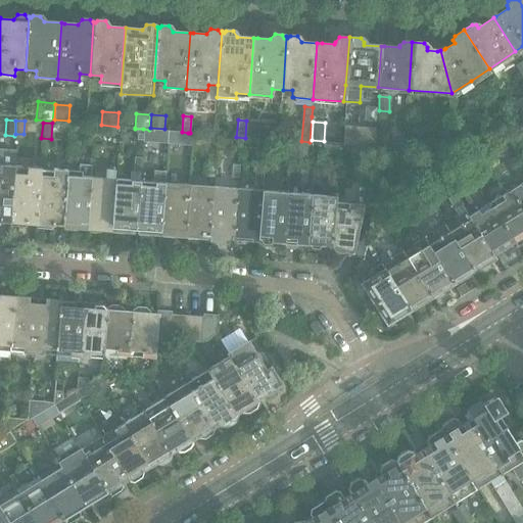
[(251,123),(250,138),(278,140),(280,125),(251,123)]
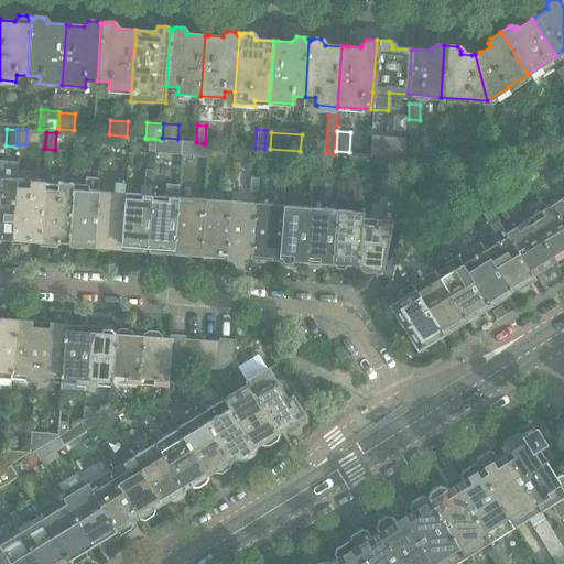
[(100,136),(99,147),(127,149),(128,138),(100,136)]
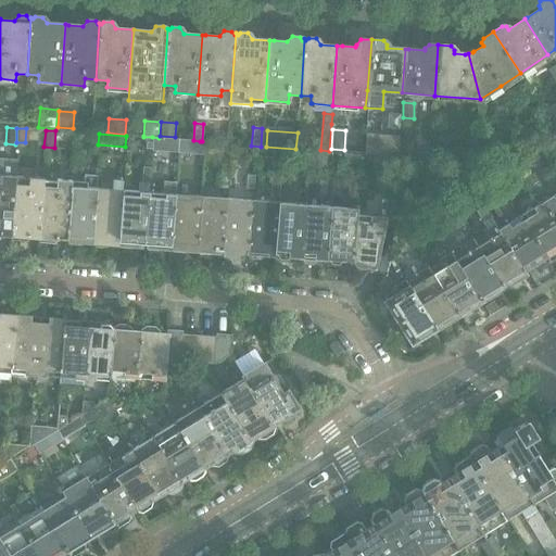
[(366,134),(364,154),(397,156),(399,136),(366,134)]
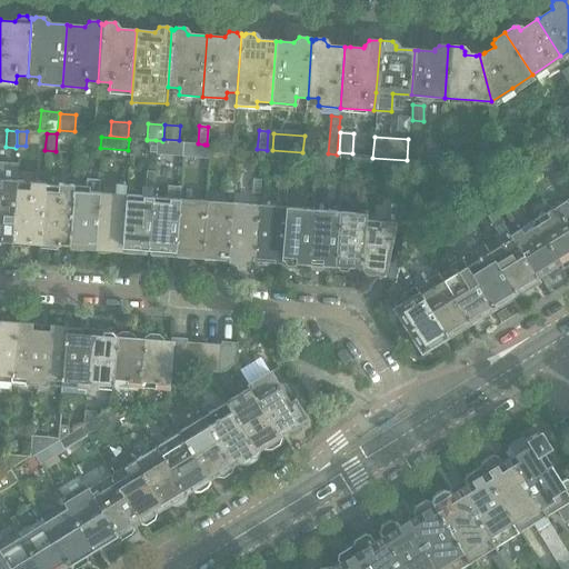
[(156,141),(155,153),(180,156),(181,143),(156,141)]
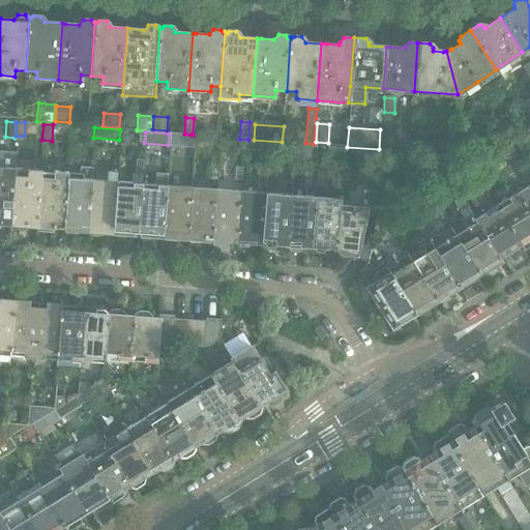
[(169,134),(168,145),(189,147),(190,135),(169,134)]
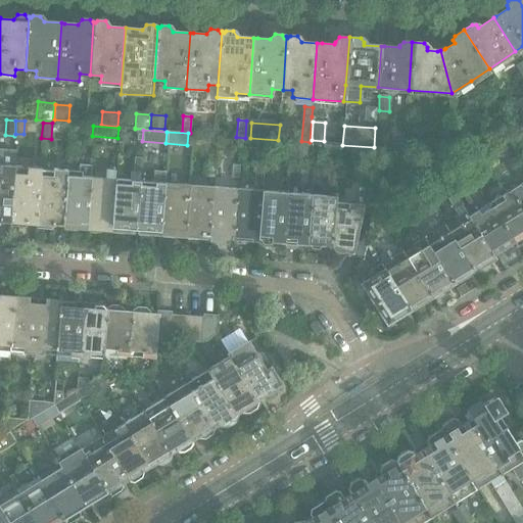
[(494,149),(487,137),(479,142),(487,154),(494,149)]
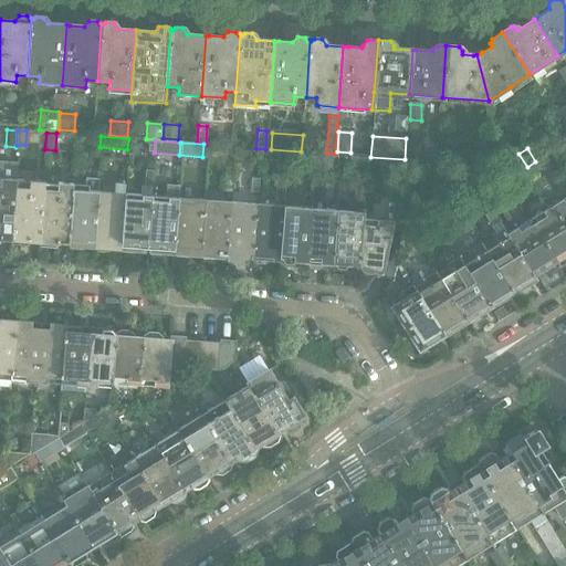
[(289,153),(286,176),(296,177),(299,154),(289,153)]
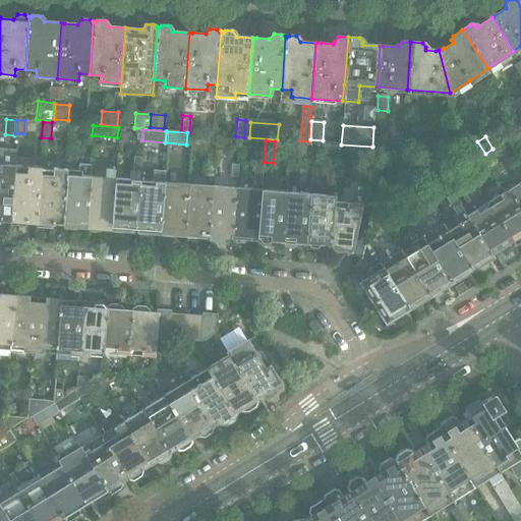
[(336,155),(336,145),(322,143),(321,154),(336,155)]
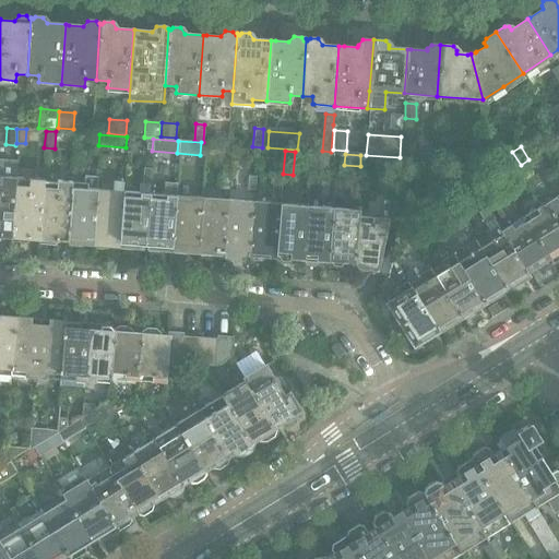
[(491,163),(490,154),(478,154),(478,163),(491,163)]
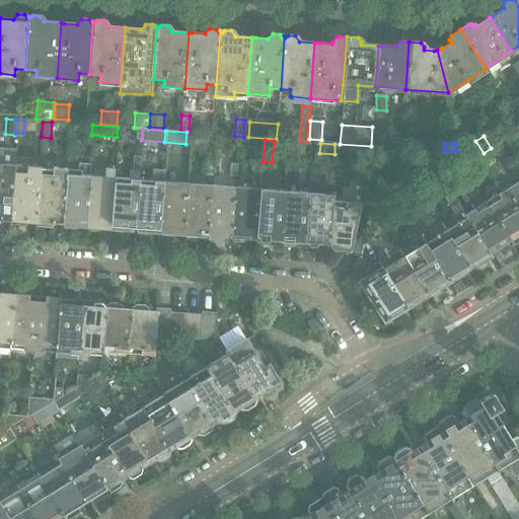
[(350,156),(351,145),(339,144),(337,144),(335,144),(335,154),(350,156)]
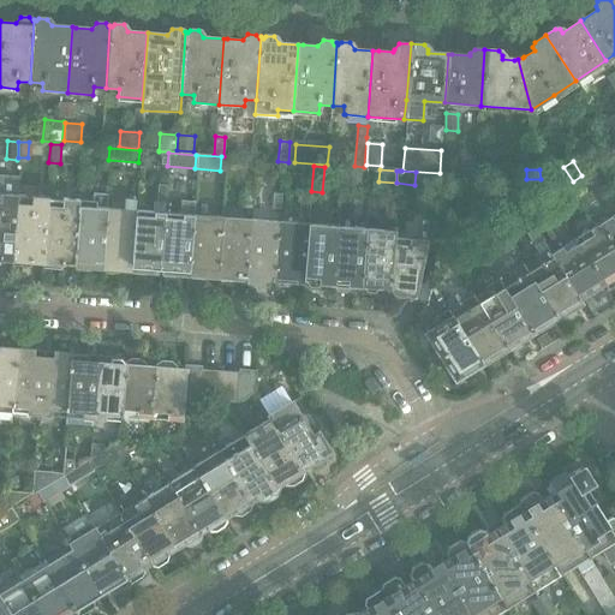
[(0,258),(10,260),(15,203),(16,178),(0,177),(0,258)]
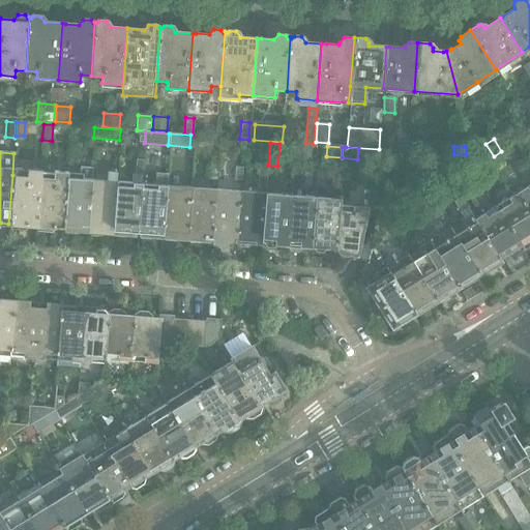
[(134,159),(134,175),(141,175),(142,159),(134,159)]
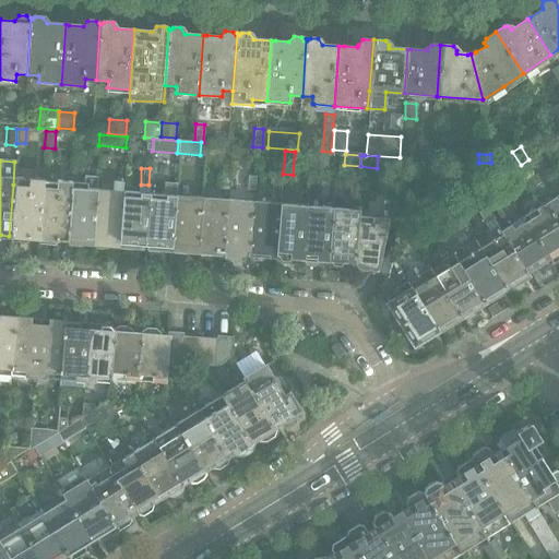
[(221,171),(218,191),(227,192),(228,173),(221,171)]
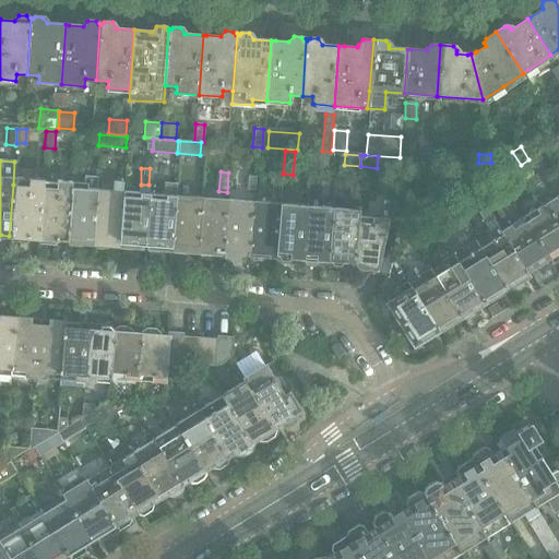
[(70,181),(66,240),(68,240),(69,245),(69,246),(80,246),(82,241),(92,242),(95,193),(96,177),(84,176),(83,182),(70,181)]
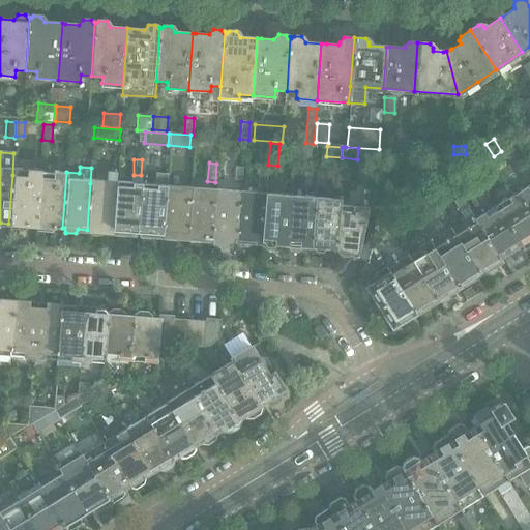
[(258,167),(256,187),(264,188),(266,167),(258,167)]
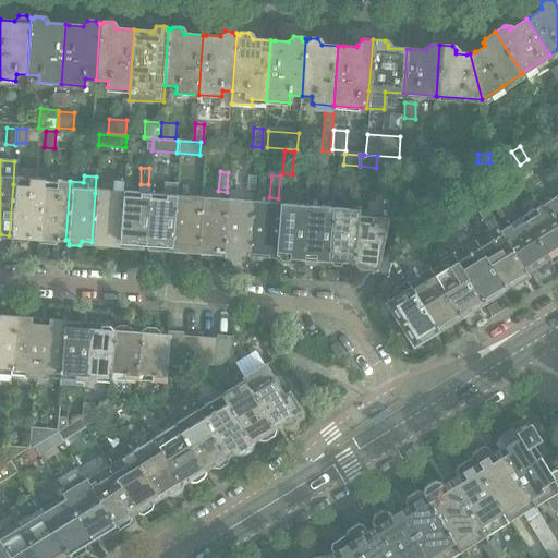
[(245,177),(244,191),(253,191),(254,177),(245,177)]
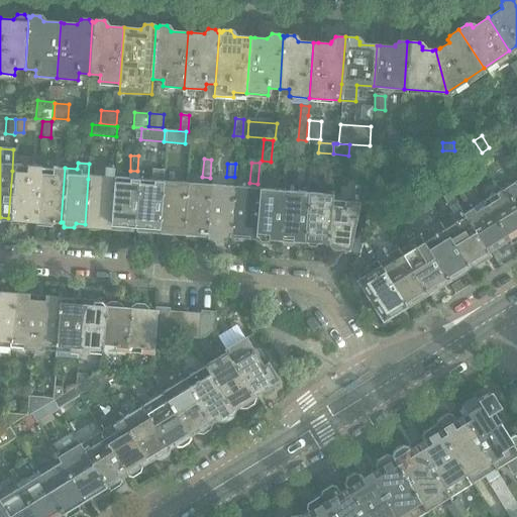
[(497,164),(491,168),(493,171),(500,182),(506,179),(497,164)]
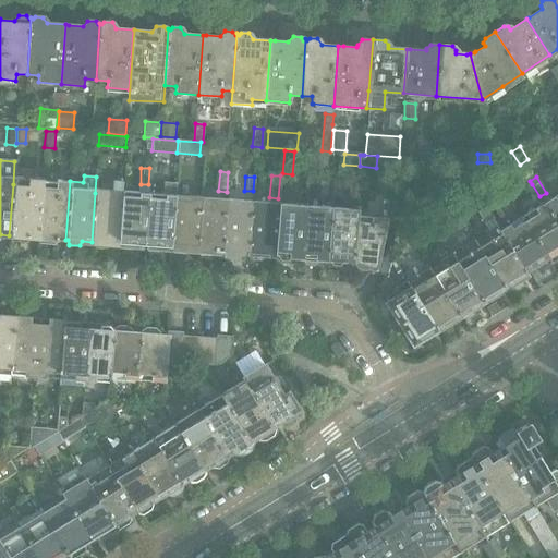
[(13,184),(9,235),(10,235),(9,242),(12,242),(12,241),(26,242),(27,237),(37,238),(41,186),(41,179),(27,178),(27,185),(13,184)]
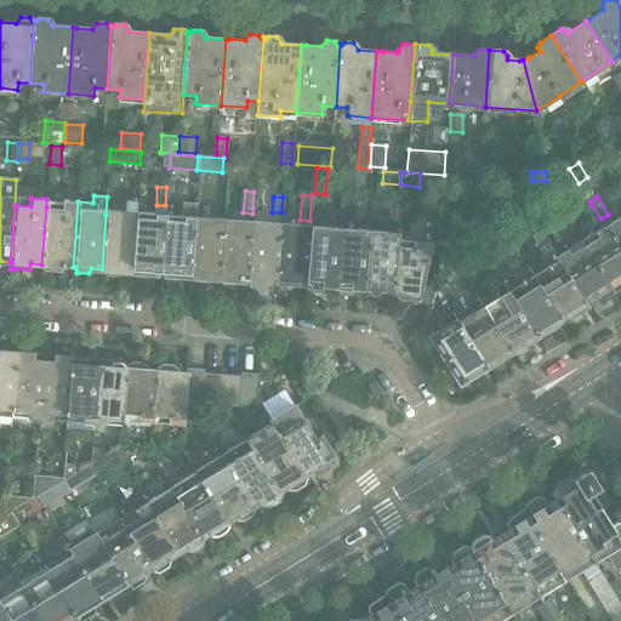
[(41,265),(41,272),(45,272),(45,271),(61,272),(61,266),(73,267),(78,201),(62,200),(61,208),(46,208),(41,265)]
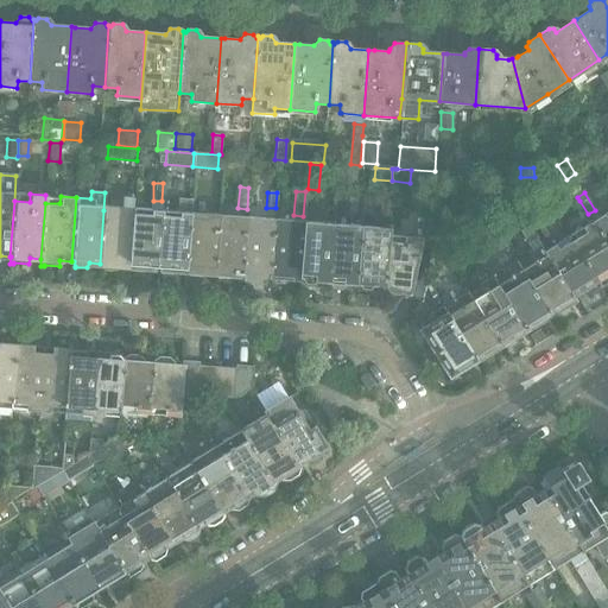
[(160,214),(157,268),(159,268),(160,273),(171,274),(171,273),(175,270),(185,271),(189,216),(190,202),(177,201),(176,215),(160,214)]
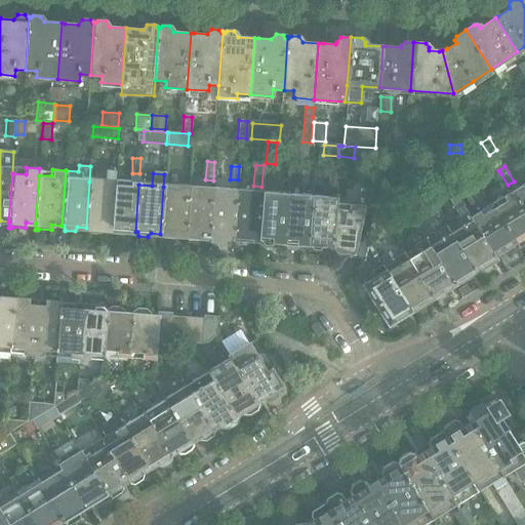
[(500,173),(495,177),(502,189),(508,185),(500,173)]
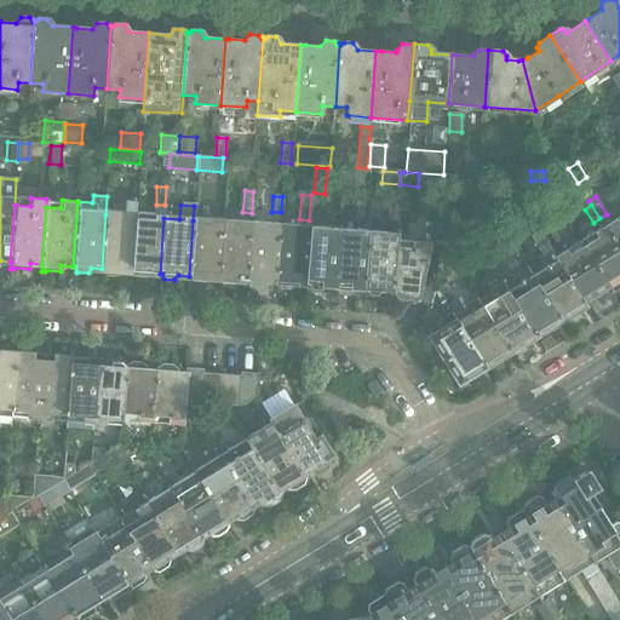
[(539,211),(530,216),(538,227),(546,222),(539,211)]
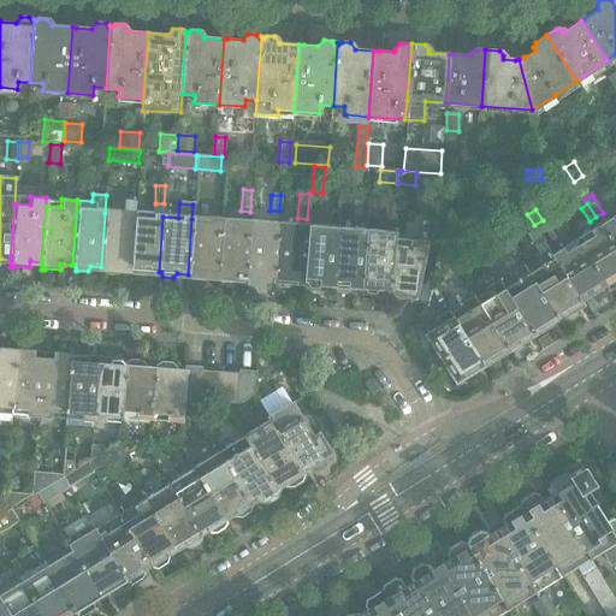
[(105,213),(101,267),(104,267),(105,272),(117,273),(119,268),(131,270),(135,215),(123,214),(105,213)]
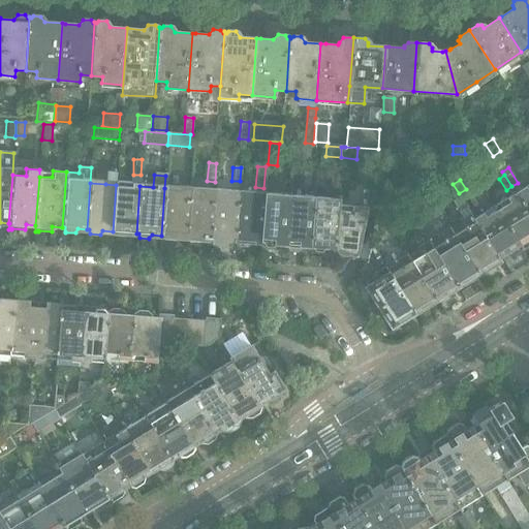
[(116,185),(113,231),(114,231),(115,236),(125,237),(127,232),(136,234),(139,186),(129,186),(116,185)]
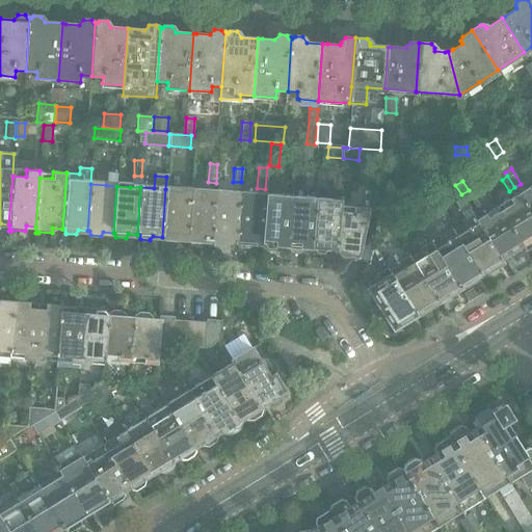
[(165,189),(162,237),(163,237),(165,241),(175,242),(175,241),(177,238),(187,238),(190,191),(190,187),(181,186),(181,190),(165,189)]
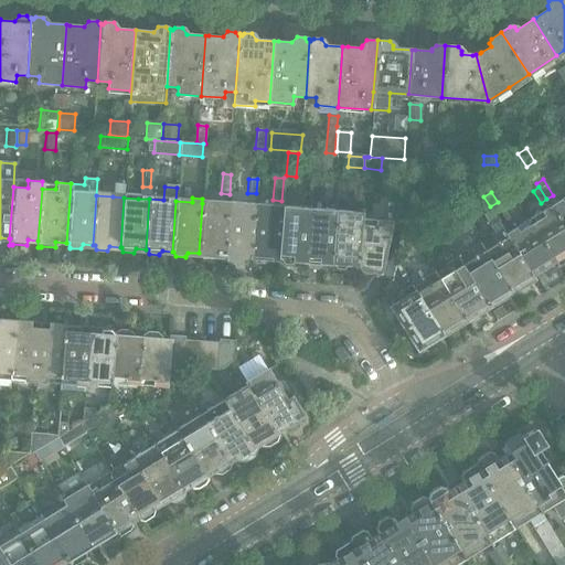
[(564,198),(551,206),(564,228),(564,198)]
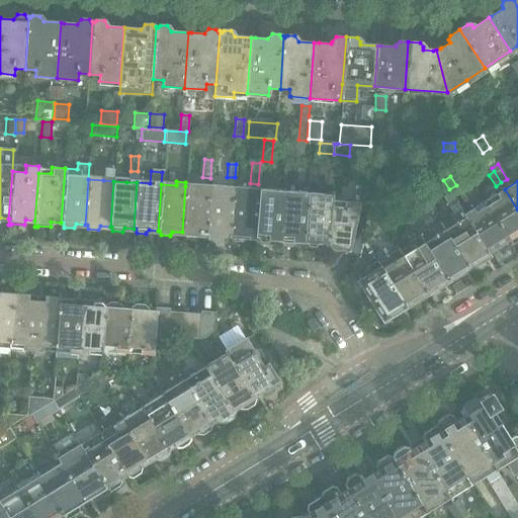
[(185,186),(182,232),(183,233),(185,237),(194,238),(196,234),(206,234),(209,188),(209,184),(201,183),(200,187),(185,186)]
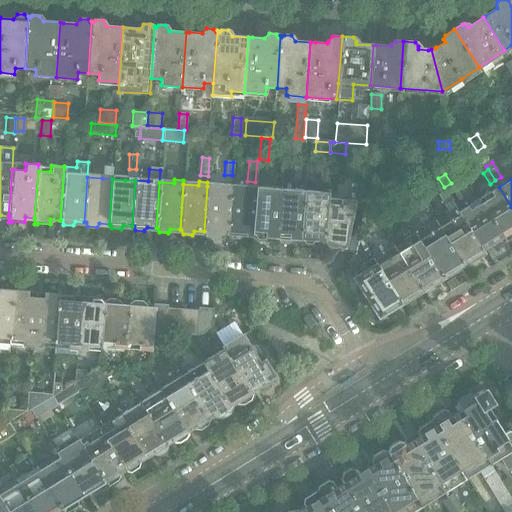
[(207,186),(204,231),(206,231),(206,232),(208,235),(215,236),(218,233),(220,233),(220,232),(228,233),(231,188),(231,184),(223,183),(222,187),(207,186)]
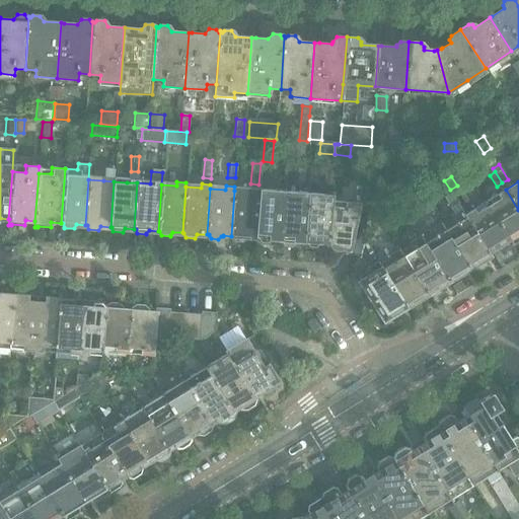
[(231,236),(233,237),(233,239),(235,242),(241,242),(244,240),(244,237),(255,238),(258,192),(258,189),(249,188),(249,192),(234,191),(231,236)]
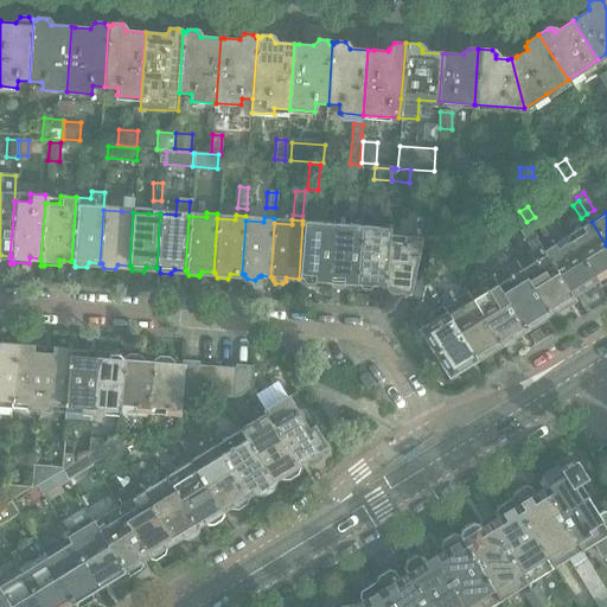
[(535,219),(526,224),(528,227),(535,238),(536,240),(544,235),(535,219)]
